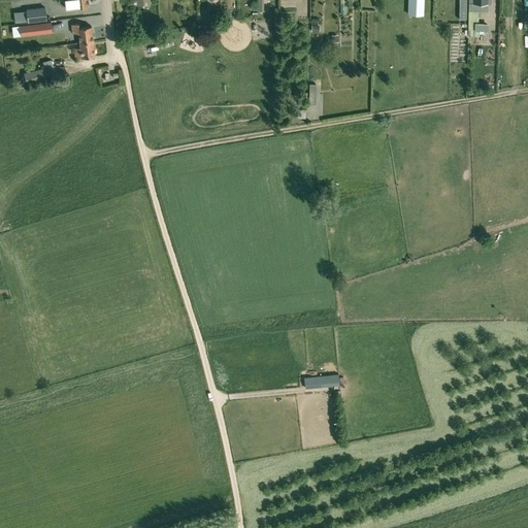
[(70,8),(89,6),(88,0),(64,0),(66,8),(70,8)]
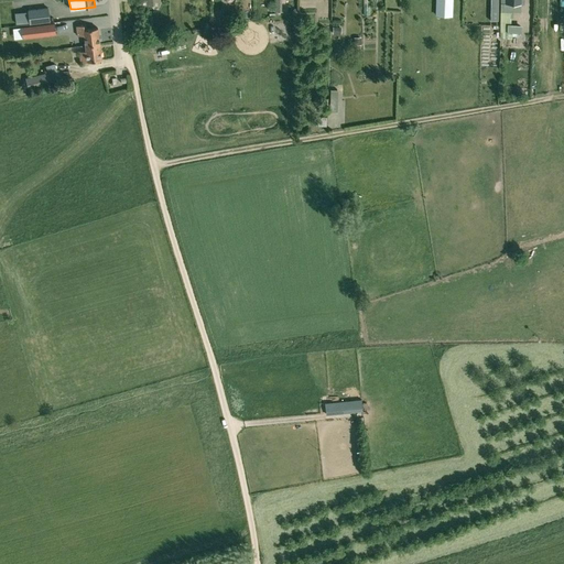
[(148,7),(147,0),(134,0),(137,10),(148,8),(148,7)]
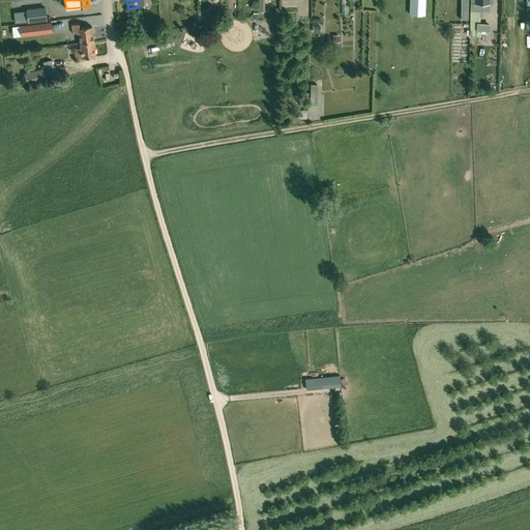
[(425,16),(424,0),(409,0),(409,15),(425,16)]
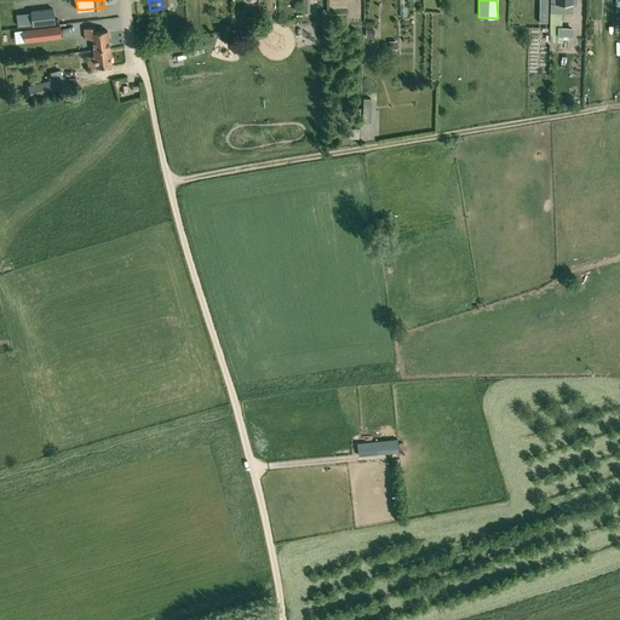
[(550,5),(550,12),(573,12),(572,0),(555,0),(555,5),(552,5),(550,5)]
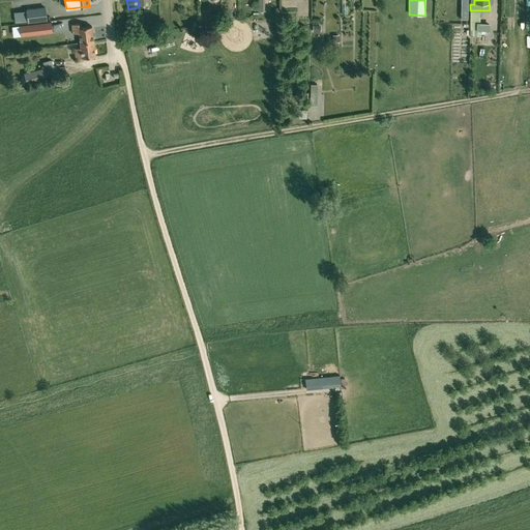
[(47,21),(45,7),(26,9),(28,23),(47,21)]
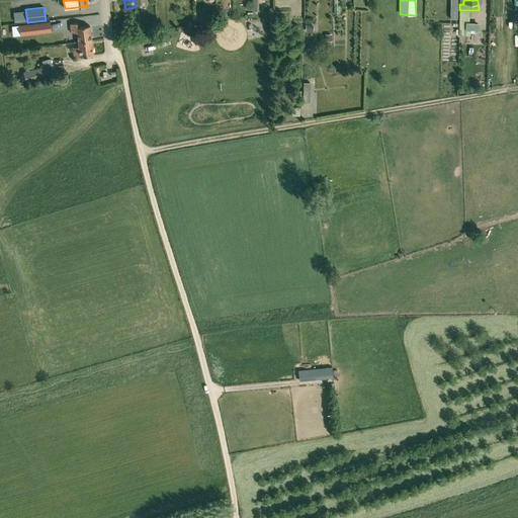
[(19,25),(20,35),(51,32),(50,21),(19,25)]
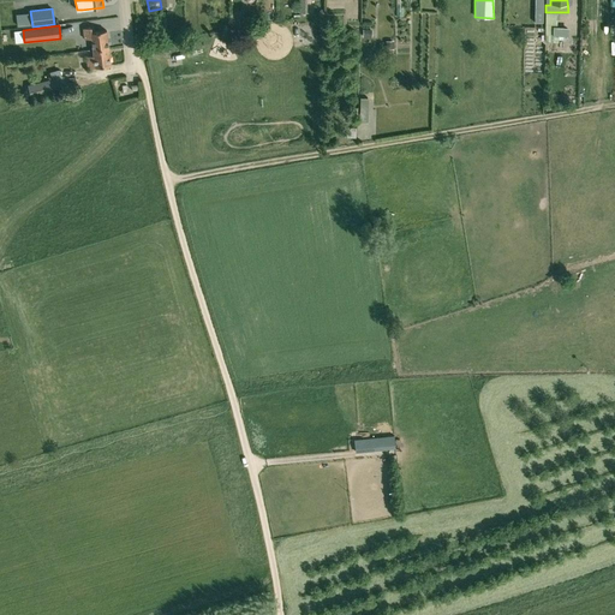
[(94,49),(108,48),(106,30),(94,31),(93,28),(83,29),(85,40),(91,39),(93,49),(94,49)]
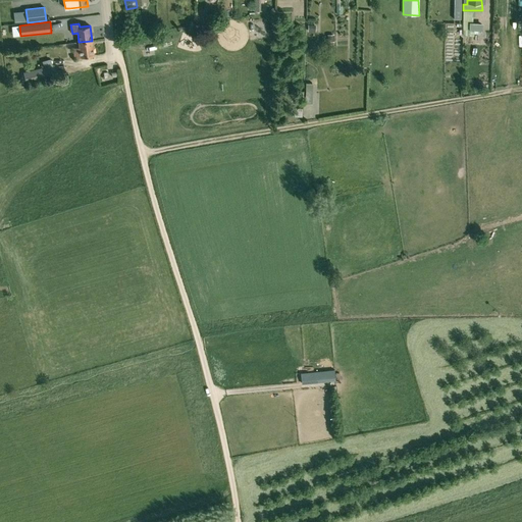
[(254,27),(256,38),(270,36),(268,24),(254,27)]
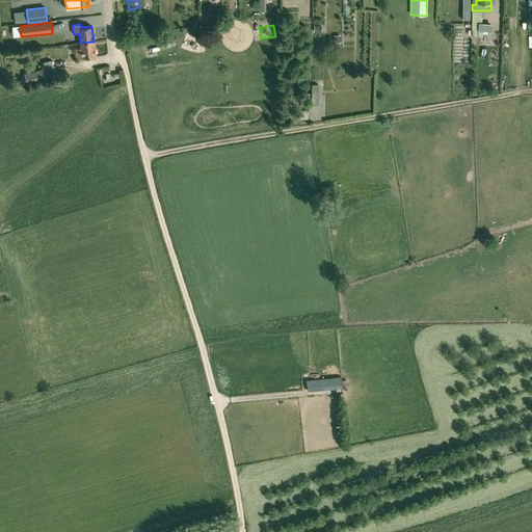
[(96,56),(94,42),(81,43),(80,43),(81,48),(75,49),(76,59),(96,56)]
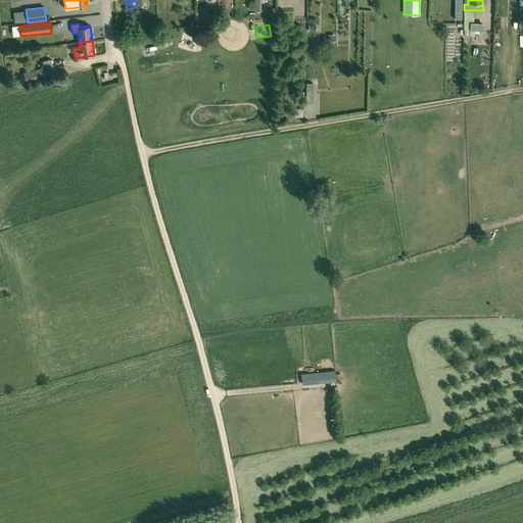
[(48,66),(43,67),(24,73),(26,84),(51,77),(48,66)]
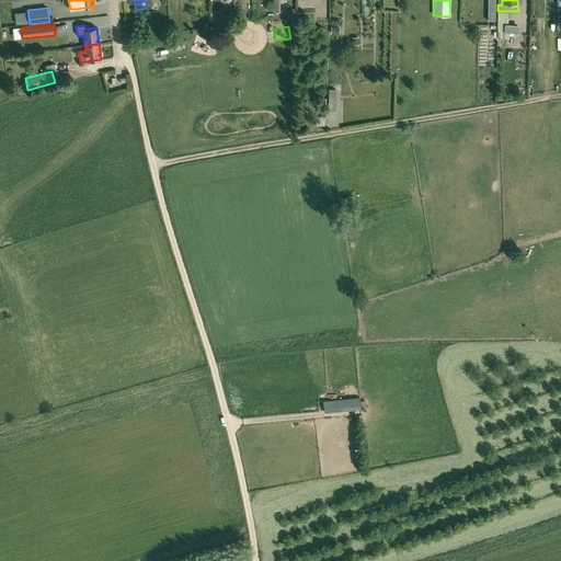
[(339,109),(339,87),(330,87),(329,109),(339,109)]
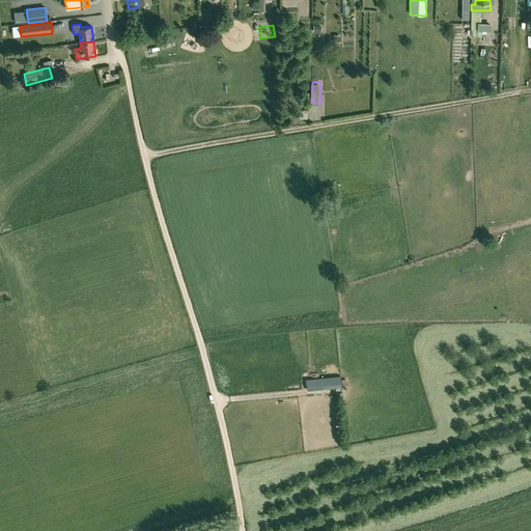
[(327,378),(306,380),(307,391),(325,389),(325,388),(328,387),(328,388),(337,388),(335,376),(327,378)]
